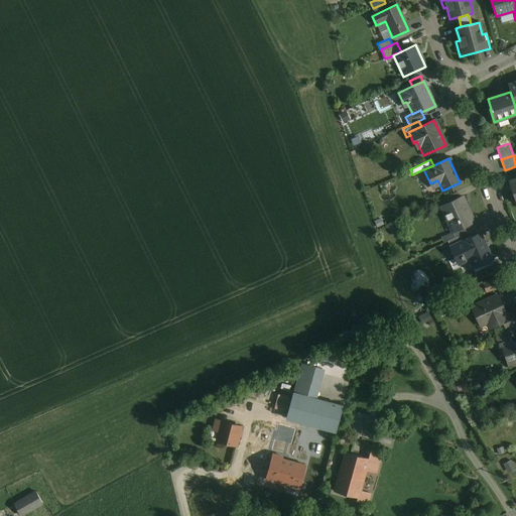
[(456,192),(437,202),(439,206),(458,198),(456,192)]
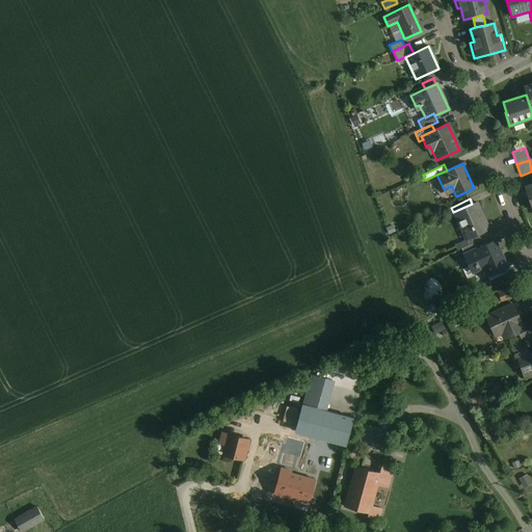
[(472,204),(453,212),(466,239),(477,234),(487,229),(475,203),(472,204)]
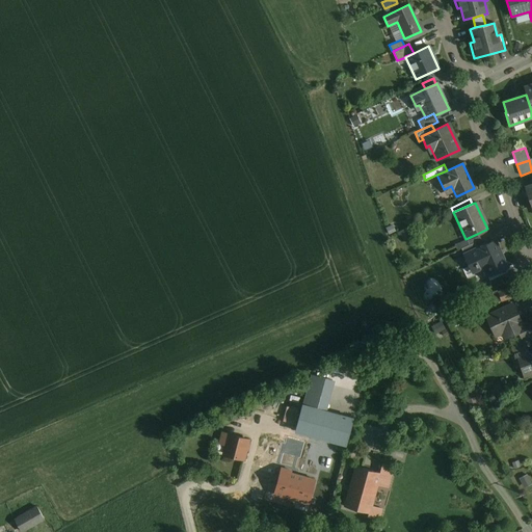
[(409,238),(404,229),(398,231),(403,240),(409,238)]
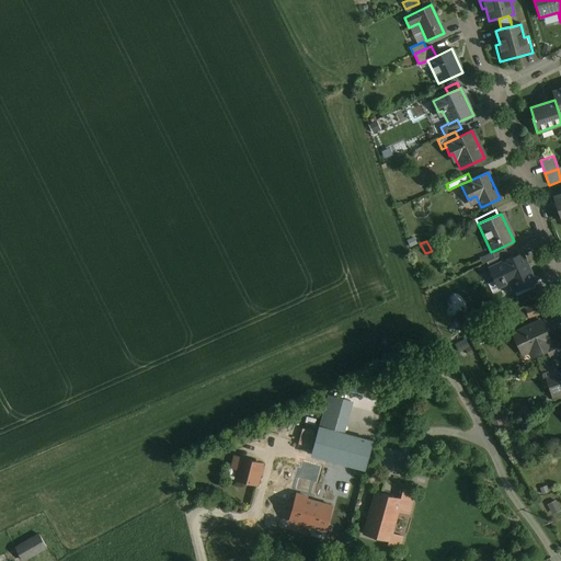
[(503,247),(491,252),(493,259),(500,255),(506,252),(503,247)]
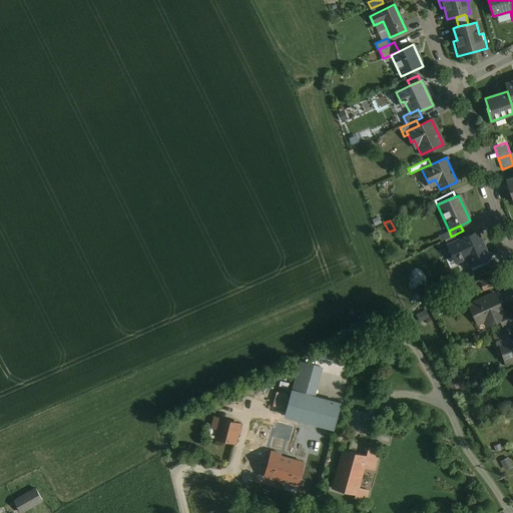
[(451,236),(444,239),(447,246),(460,240),(457,233),(451,236)]
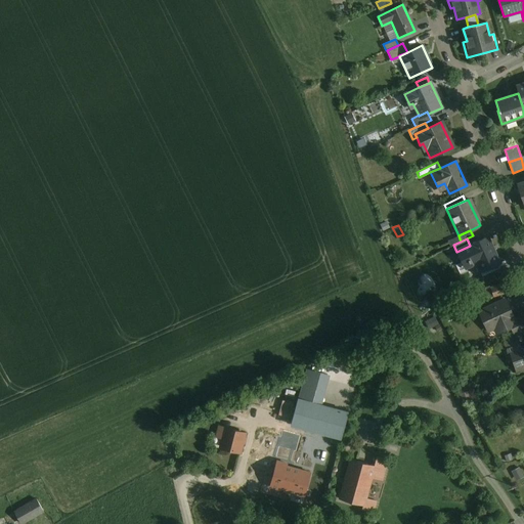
[(497,264),(486,238),(470,246),(456,252),(464,267),(477,261),(481,271),(497,264)]
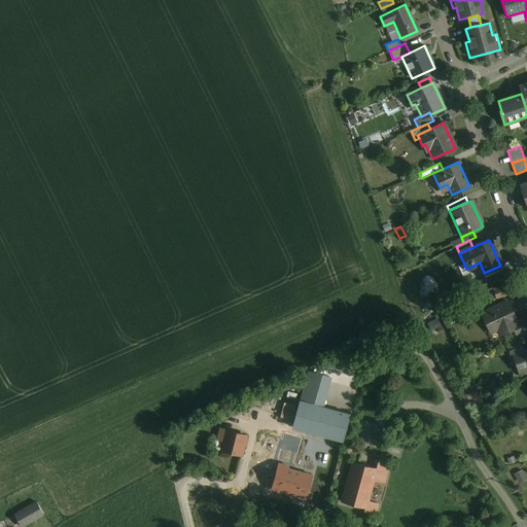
[(493,274),(483,278),(486,284),(496,279),(493,274)]
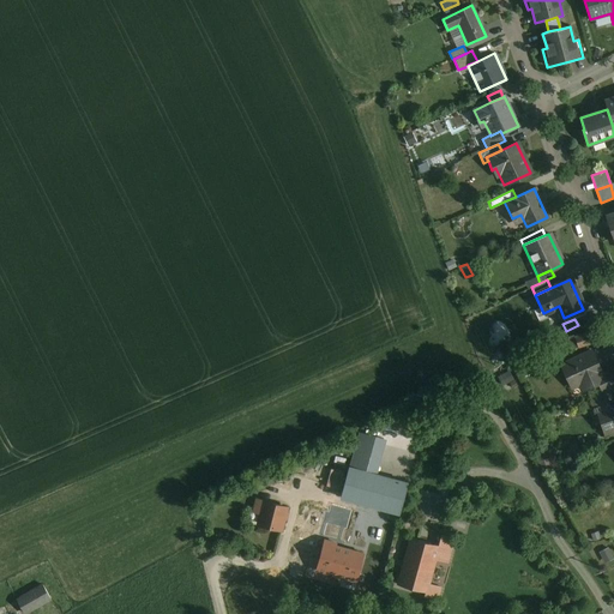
[(599,330),(567,339),(571,350),(602,341),(599,330)]
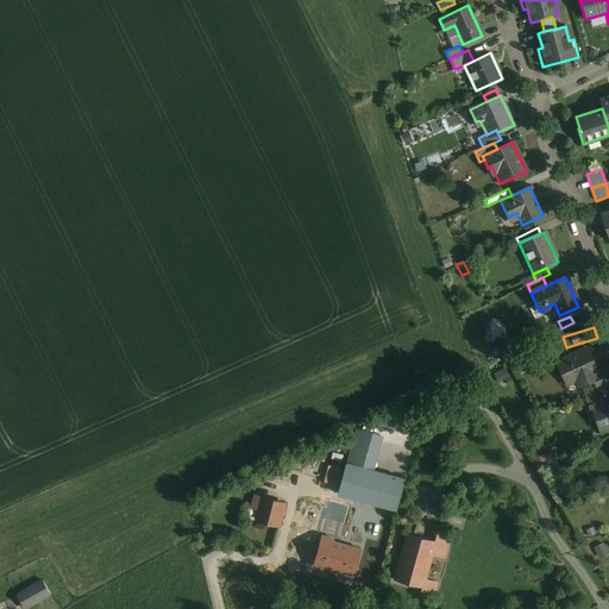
[(586,349),(558,362),(566,380),(576,376),(579,384),(595,377),(601,389),(608,385),(608,364),(596,370),(586,349)]
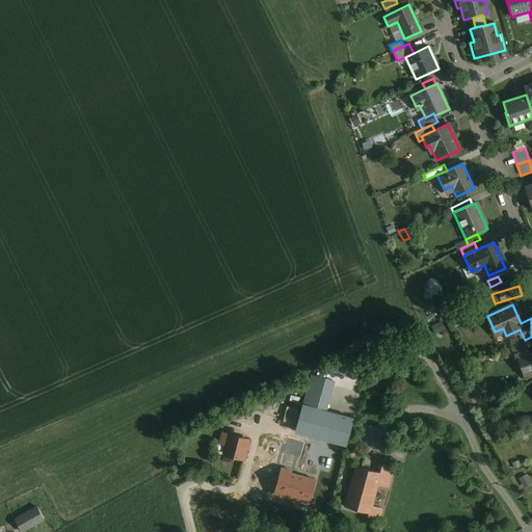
[(440,338),(449,334),(443,320),(432,325),(440,338)]
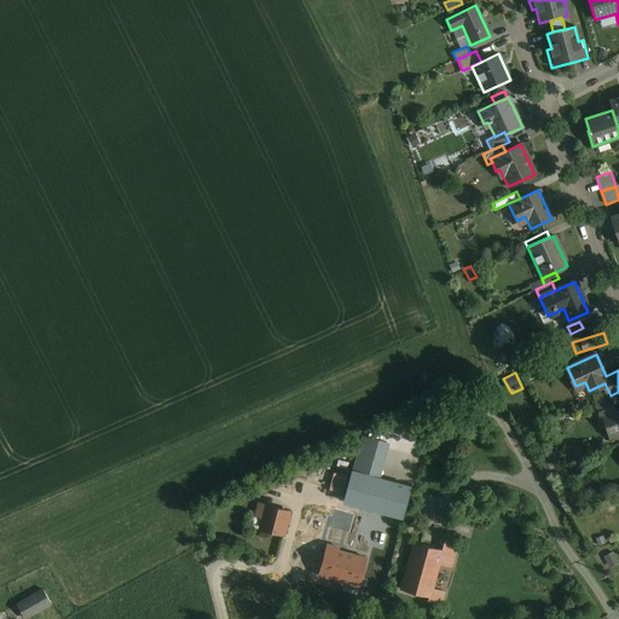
[(618,409),(614,411),(609,397),(595,403),(600,417),(605,415),(612,437),(618,433),(618,409)]
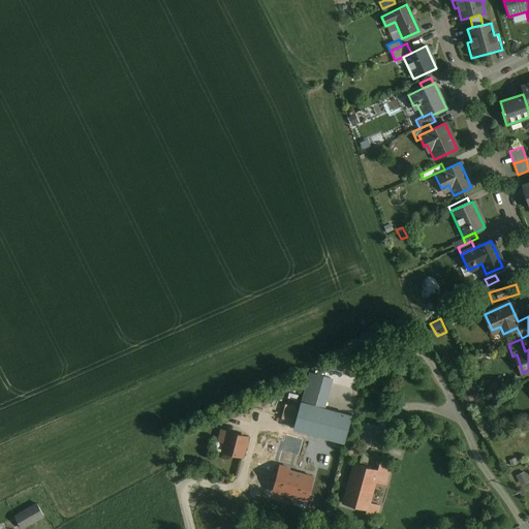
[(333,379),(308,372),(300,401),(324,408),(333,379)]
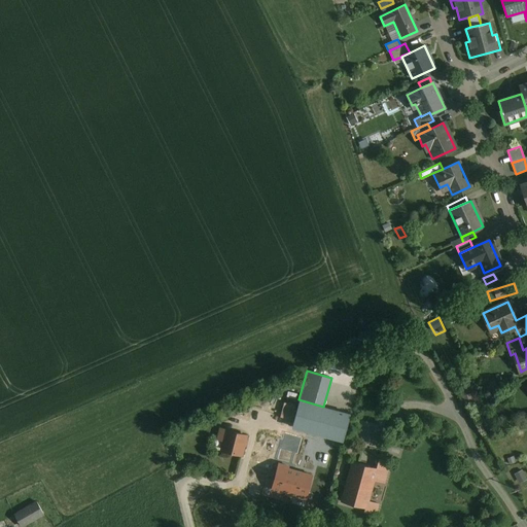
[(350,415),(299,401),(291,428),(343,441),(350,415)]
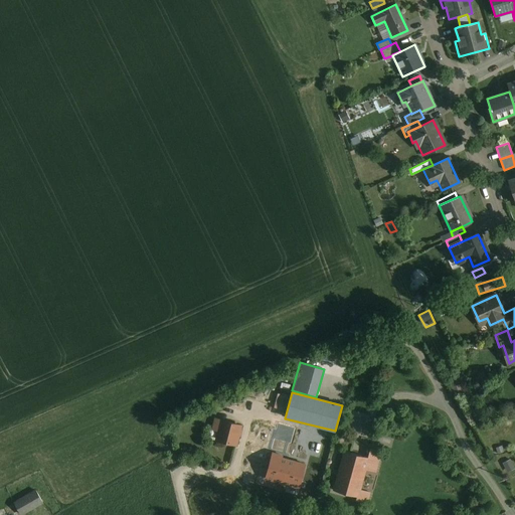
[(239,425),(221,420),(220,423),(214,422),(213,428),(218,431),(216,438),(223,440),(223,442),(234,445),(239,425)]
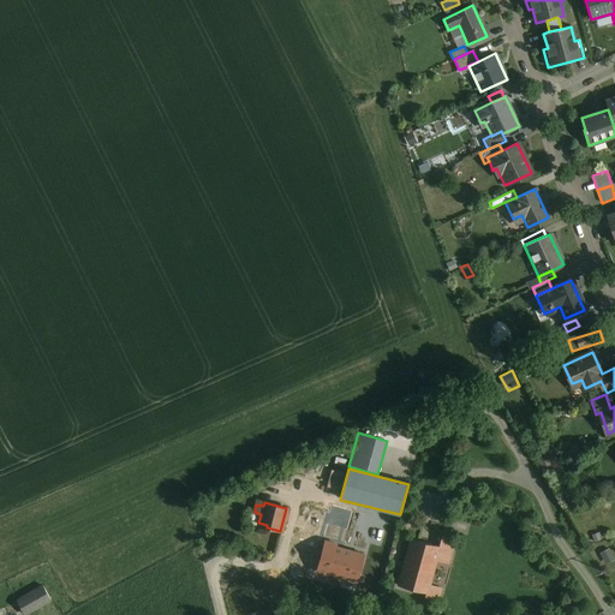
[(411,538),(398,585),(443,597),(457,550),(411,538)]
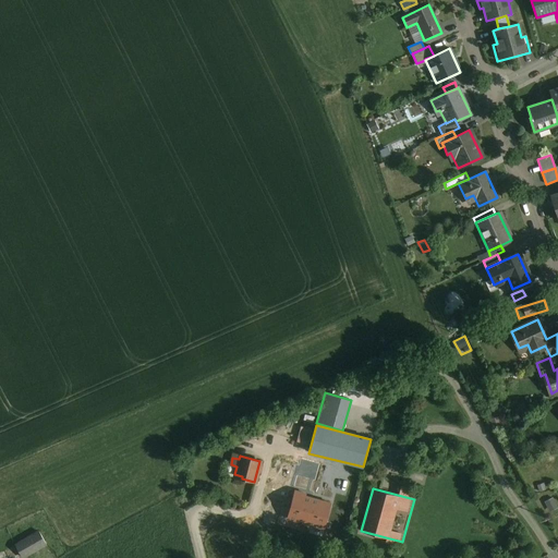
[(312,499),(304,497),(304,495),(295,492),(288,518),(305,523),(312,499)]
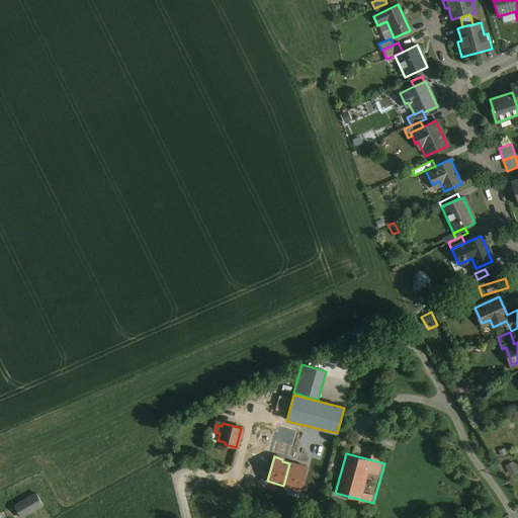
[(307,467),(289,463),(283,486),(300,490),(307,467)]
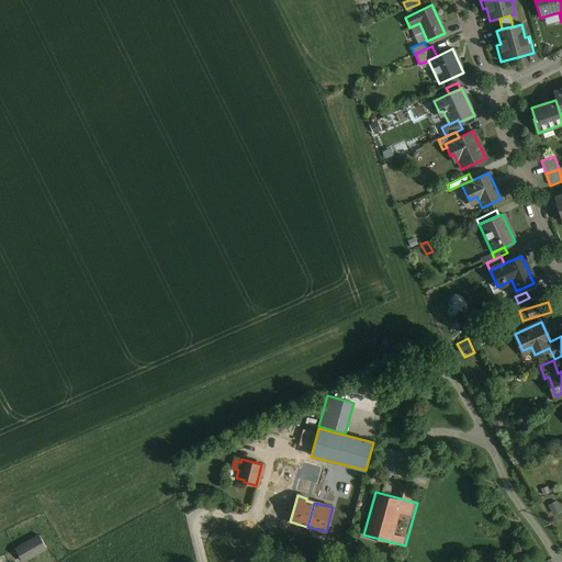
[(43,534),(18,550),(25,561),(51,546),(43,534)]
